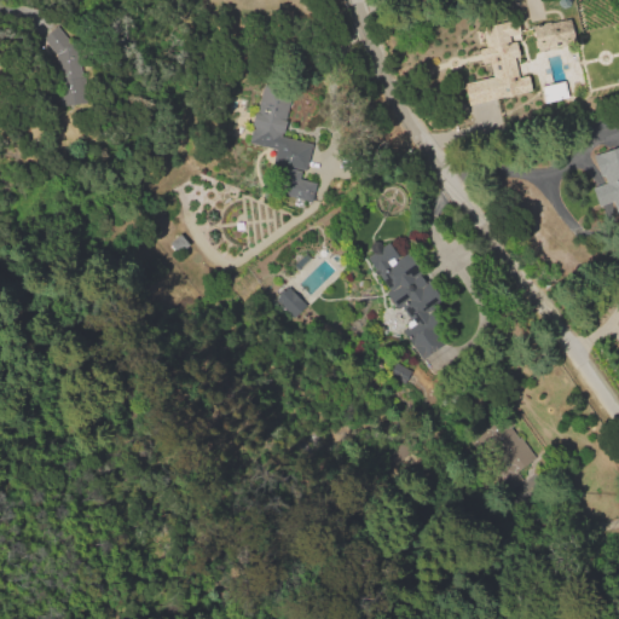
[(482,28),(518,19),(522,38),(515,39),(526,84),(498,90),(482,28)]
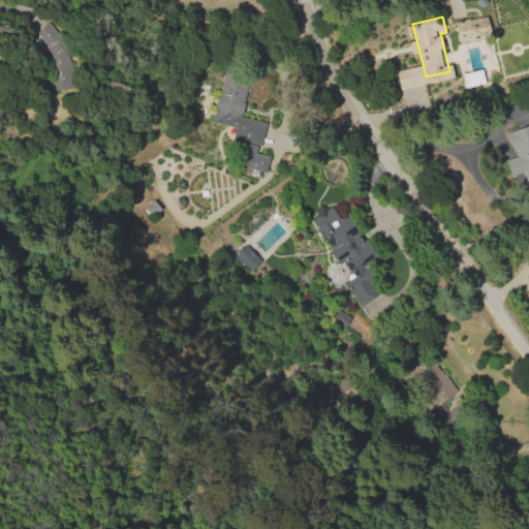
[(457,22),(487,17),(491,38),(460,43),(457,22)]
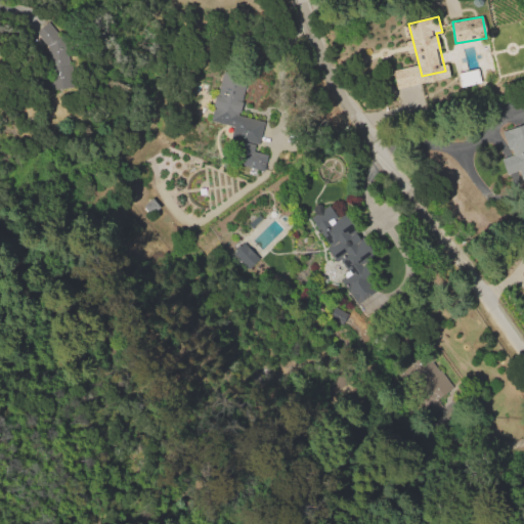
[(35,35),(46,23),(64,39),(73,85),(54,89),(45,45),(35,35)]
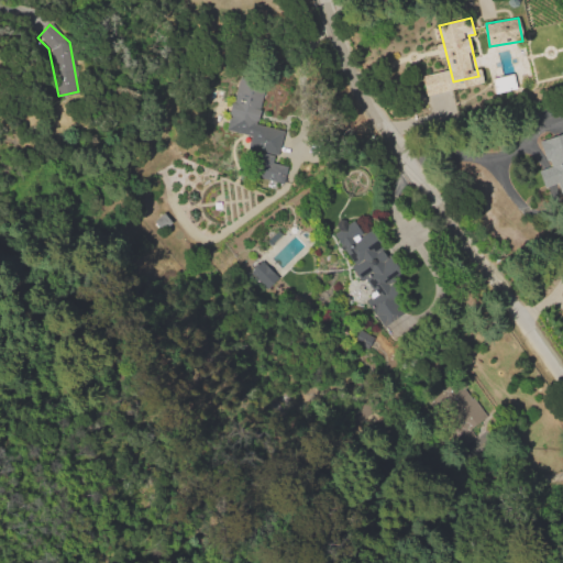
[(260,127),(284,131),(278,157),(254,153),(260,127)]
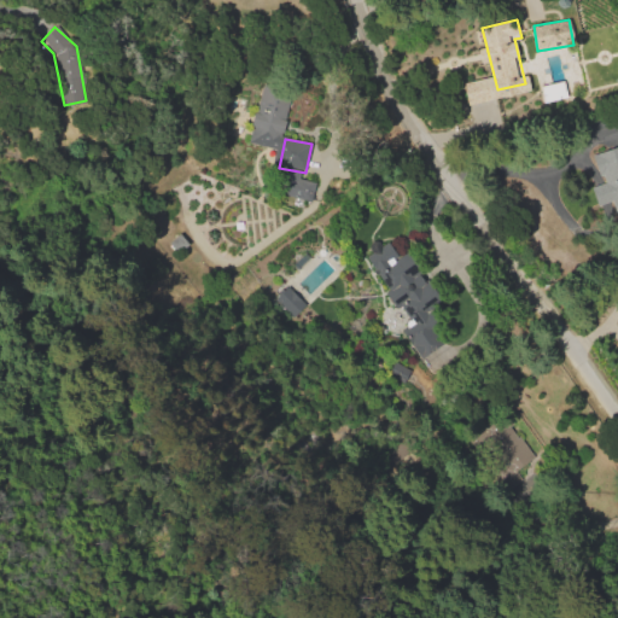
[(592,156),(617,146),(617,203),(600,209),(593,187),(606,184),(602,175),(599,176),(592,156)]
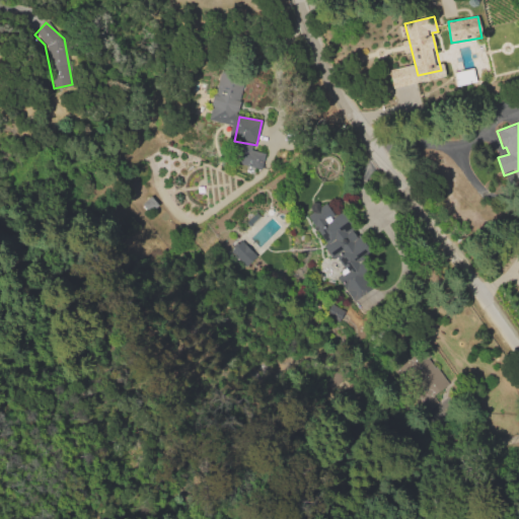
[(251,142),(234,139),(231,162),(262,166),(264,152),(250,150),(251,142)]
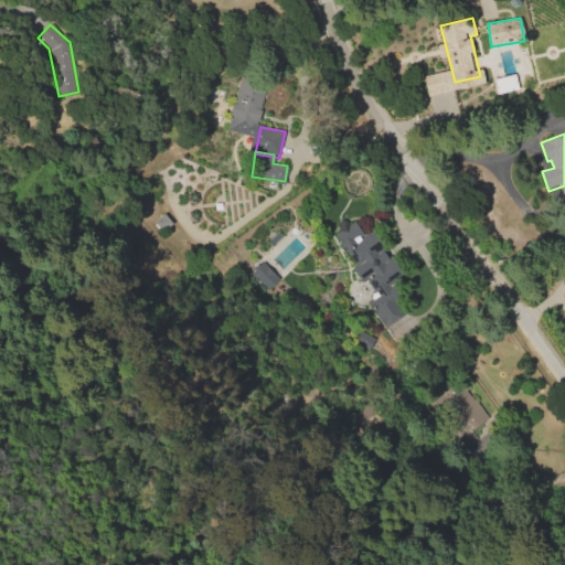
[(337,243),(359,227),(366,238),(372,234),(404,280),(377,299),(365,281),(362,284),(351,269),(354,267),(337,243)]
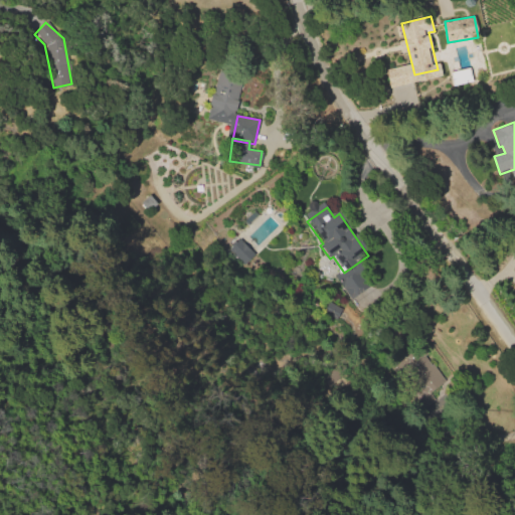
[(227,248),(242,264),(253,253),(239,237),(227,248)]
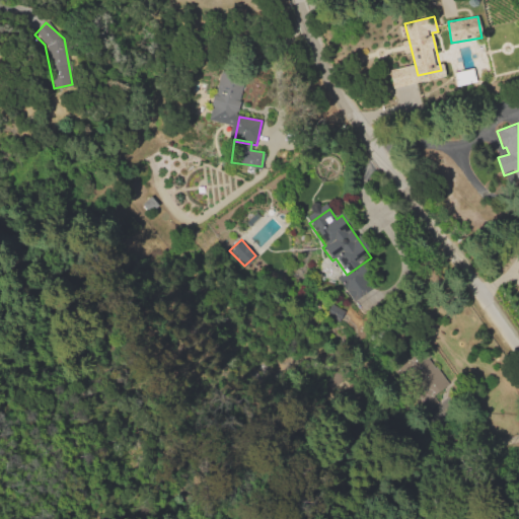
[(402,363),(423,347),(430,357),(428,358),(448,384),(429,398),(402,363)]
